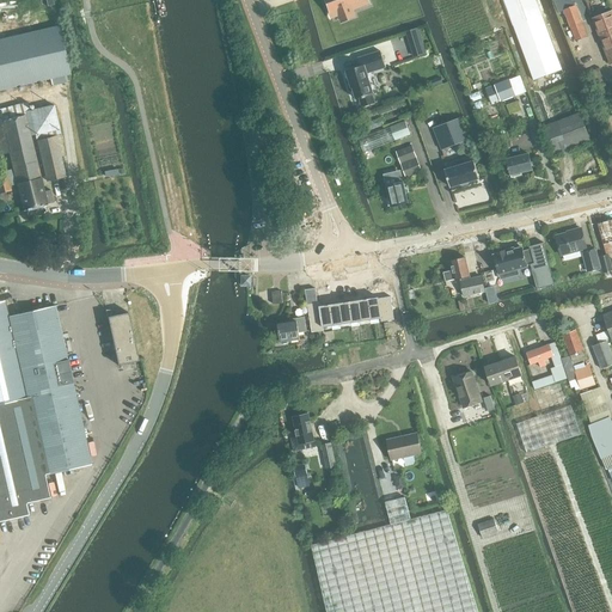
[(322,0),(330,20),(338,18),(341,24),(357,18),(355,12),(371,5),(368,0),(322,0)]
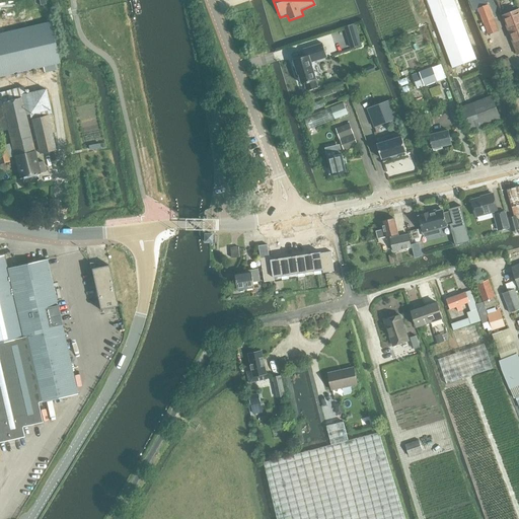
[(454,0),(427,0),(435,22),(459,13),(454,0)]
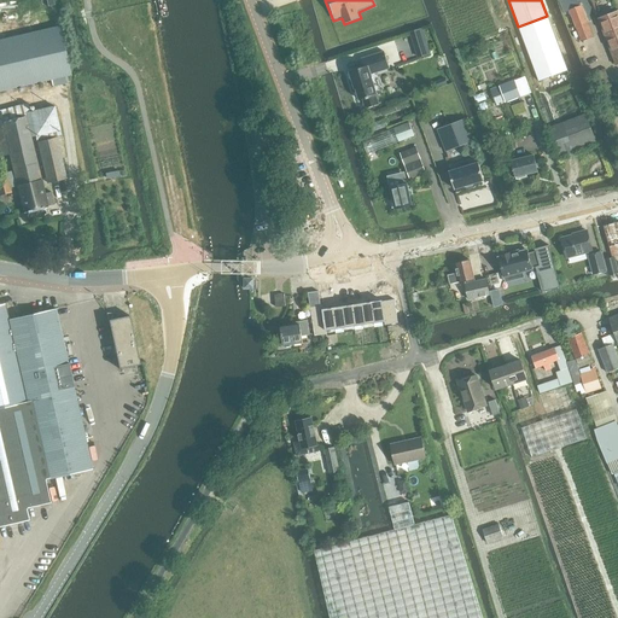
[(569,10),(576,28),(581,42),(594,36),(589,23),(582,5),(569,10)]
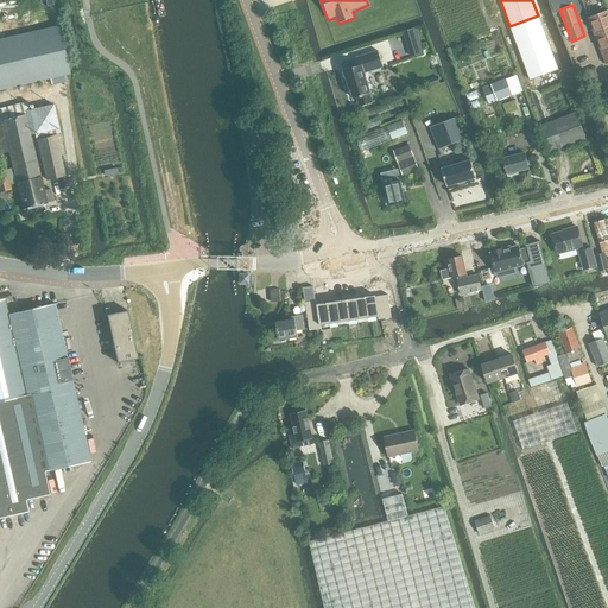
[(606,64),(607,63),(607,10),(588,19),(606,64)]
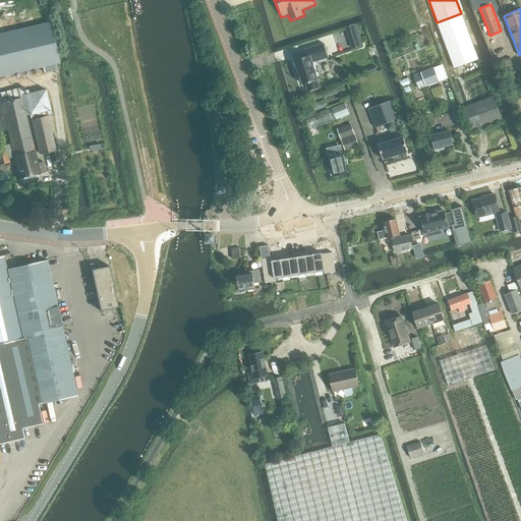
[(461,13),(437,22),(454,68),(478,59),(461,13)]
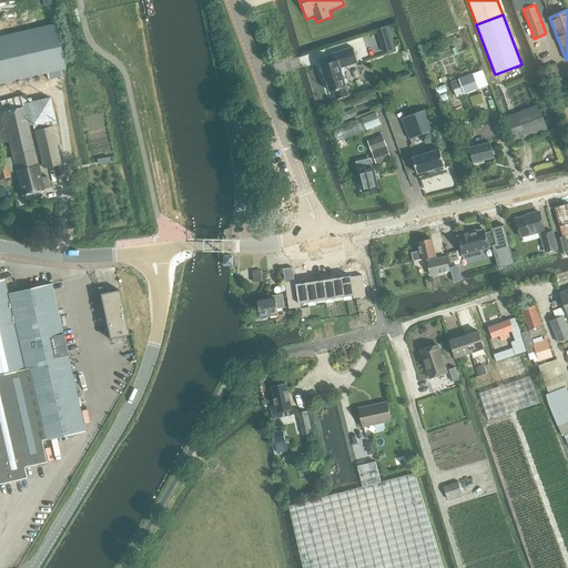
[(0,82),(47,72),(48,79),(61,75),(60,70),(64,68),(54,24),(21,32),(19,26),(0,29),(0,82)]
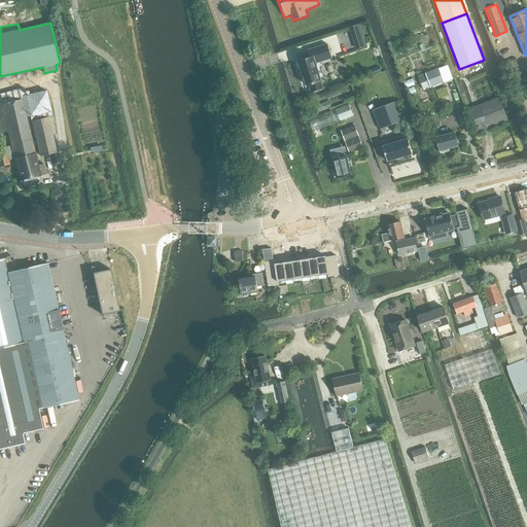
[(349,27),(351,34),(362,31),(360,24),(349,27)]
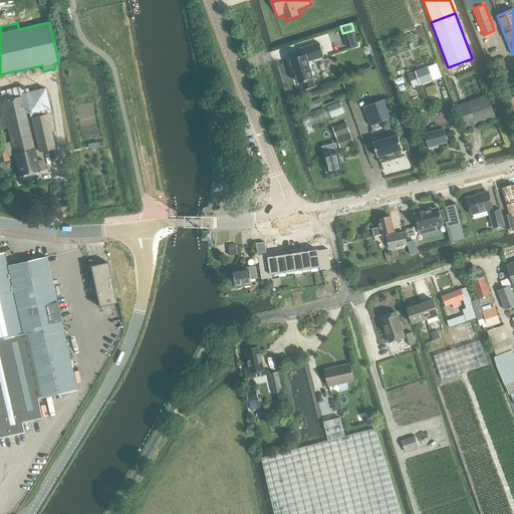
[(313,78),(308,61),(316,59),(315,55),(322,53),(319,43),(300,49),(302,56),(290,59),(295,74),(296,74),(299,83),(301,82),(304,90),(315,86),(312,79),(313,78)]
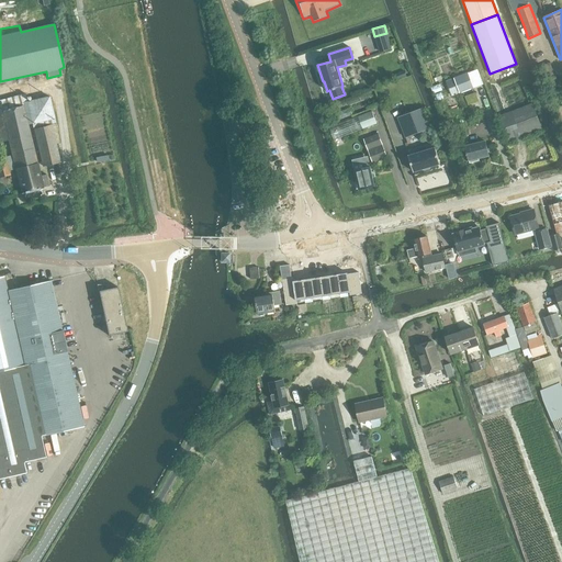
[(450,97),(474,88),(468,72),(445,81),(450,97)]
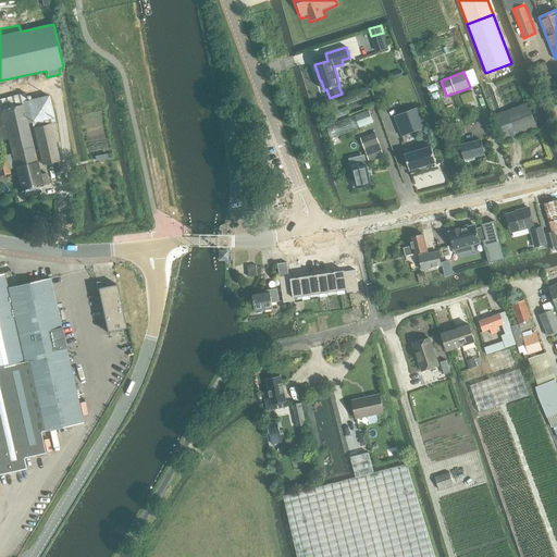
[(465,104),(475,100),(472,93),(461,96),(465,104)]
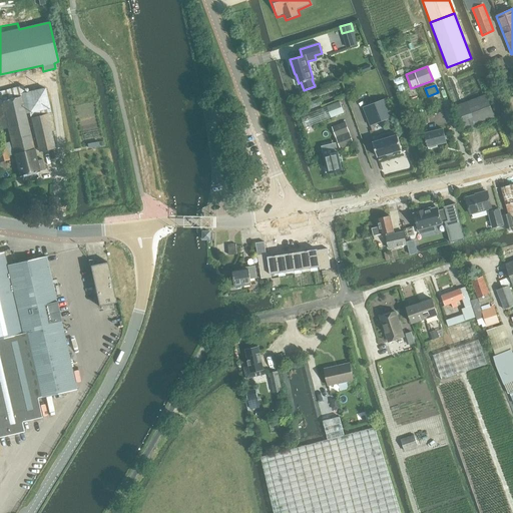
[(465,128),(495,117),(486,94),(456,106),(465,128)]
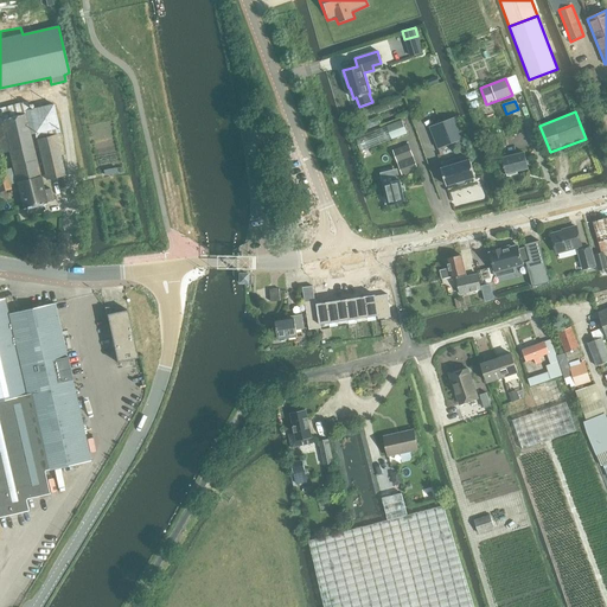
[(0,191),(11,189),(10,184),(17,183),(23,209),(53,200),(51,192),(50,189),(44,190),(32,140),(25,114),(0,121),(6,140),(1,141),(4,147),(7,146),(12,167),(6,168),(2,153),(0,153),(0,191)]
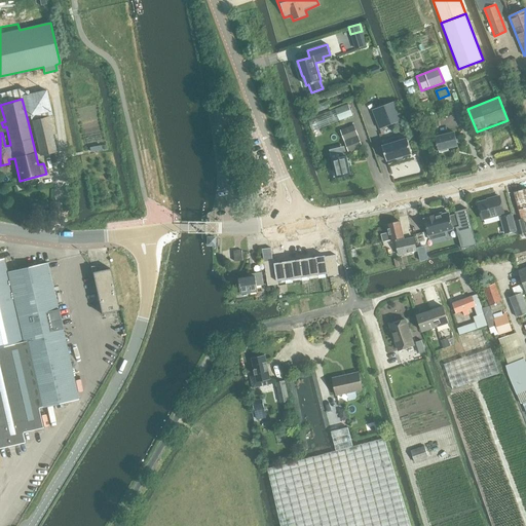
[(373,110),(380,128),(403,120),(396,102),(373,110)]
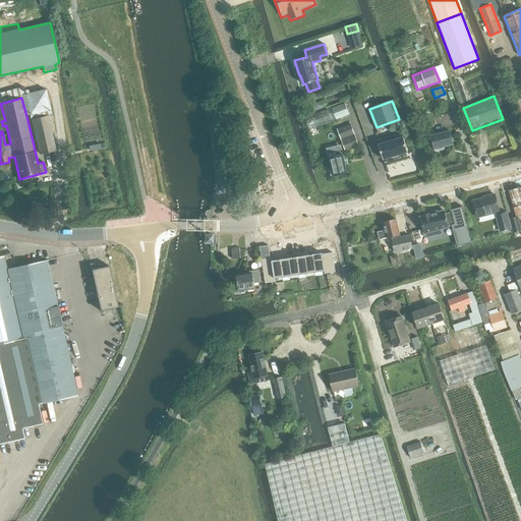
[(345,103),(305,119),(309,130),(349,115),(345,103)]
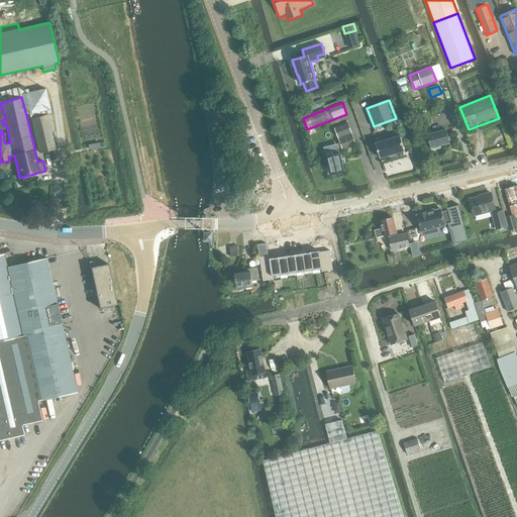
[(347,122),(333,127),(342,150),(356,145),(347,122)]
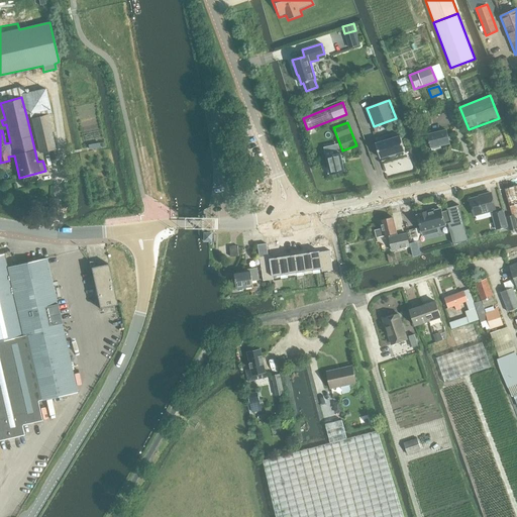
[(432,150),(441,148),(440,145),(449,143),(446,129),(428,133),(432,150)]
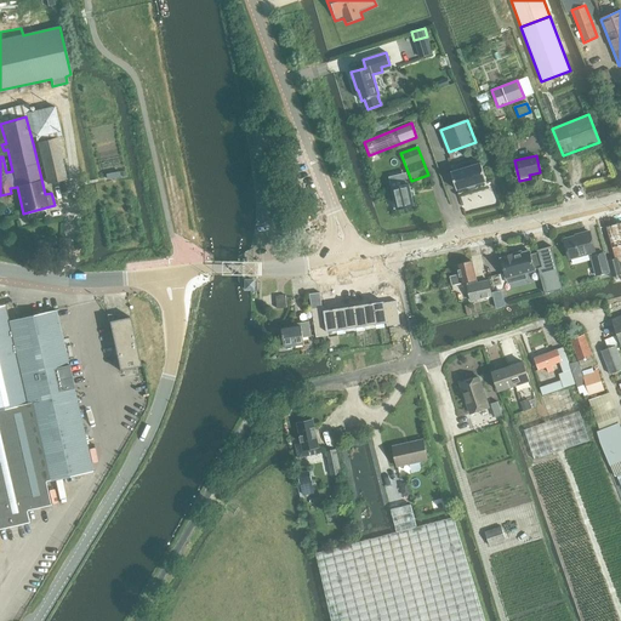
[(471,166),(469,161),(460,165),(462,169),(451,172),(457,191),(468,187),(476,186),(476,184),(486,181),(482,164),(471,166)]
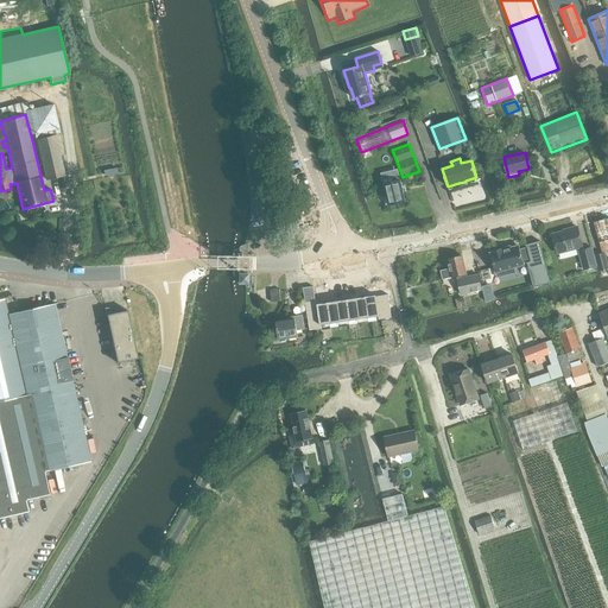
[(388,206),(405,201),(400,179),(384,184),(388,206)]
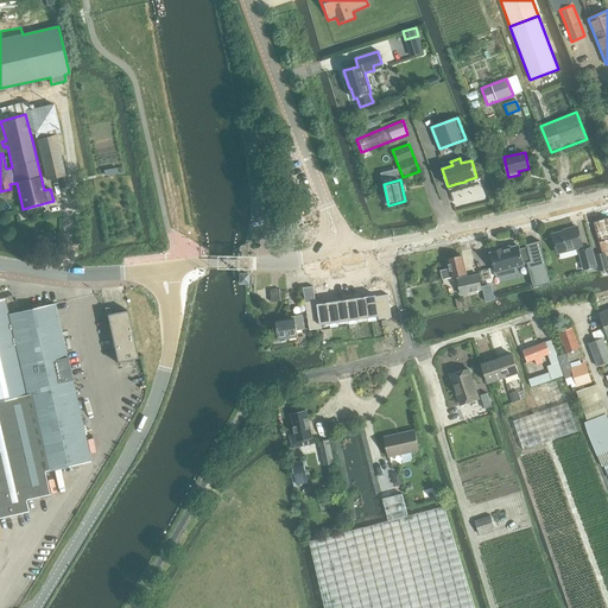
[(607,246),(607,232),(605,220),(605,221),(591,225),(595,239),(590,240),(593,247),(595,260),(603,258),(601,248),(607,246)]
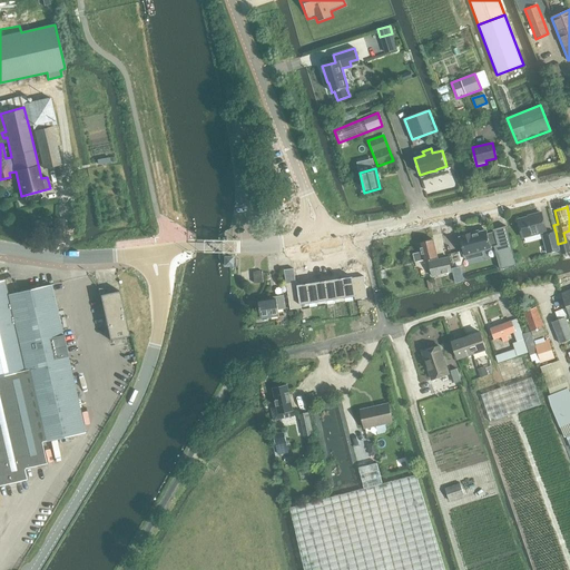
[(522,238),(547,233),(541,213),(533,215),(533,216),(518,219),(522,238)]
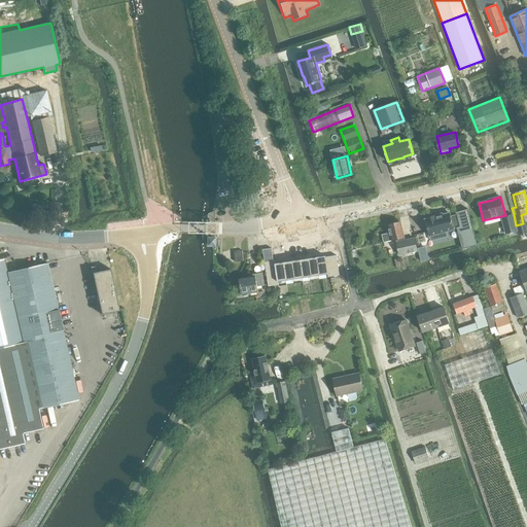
[(426,218),(425,218),(429,235),(437,233),(438,238),(447,236),(446,231),(454,227),(456,226),(462,248),(478,244),(468,208),(456,212),(456,213),(450,215),(450,212),(436,215),(436,214),(426,216),(426,218)]
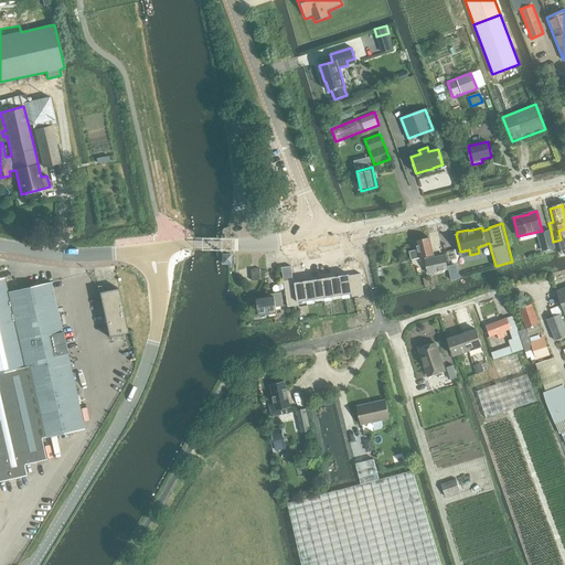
[(542,252),(555,248),(553,242),(551,230),(537,233),(542,252)]
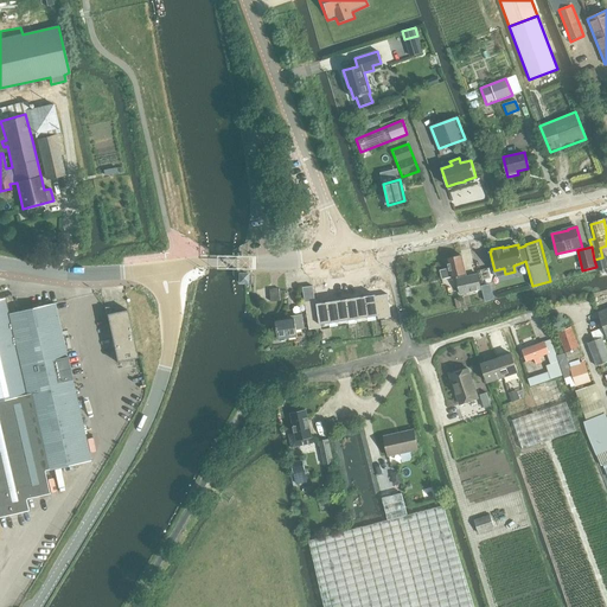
[(467,276),(466,274),(461,255),(447,259),(449,268),(440,270),(442,280),(455,276),(460,295),(481,291),(477,274),(467,276)]
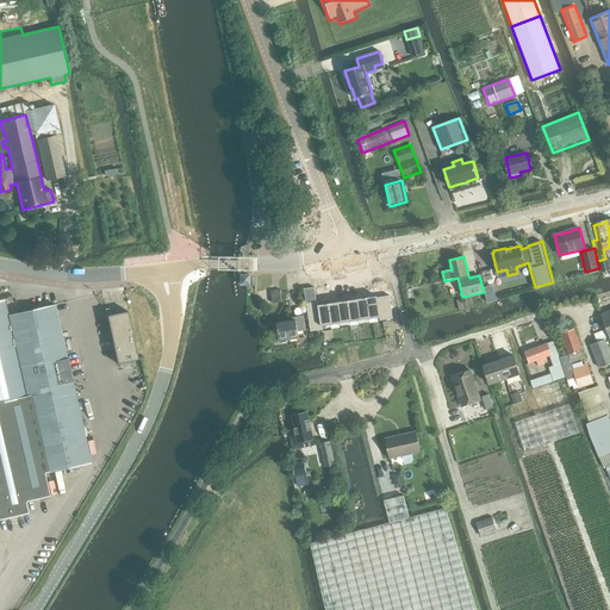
[(315,287),(304,288),(306,304),(313,303),(317,302),(315,287)]
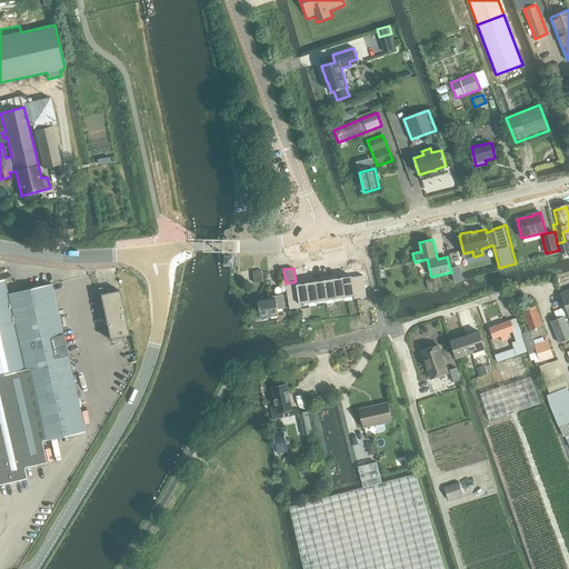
[(255,282),(263,281),(262,271),(253,272),(255,282)]
